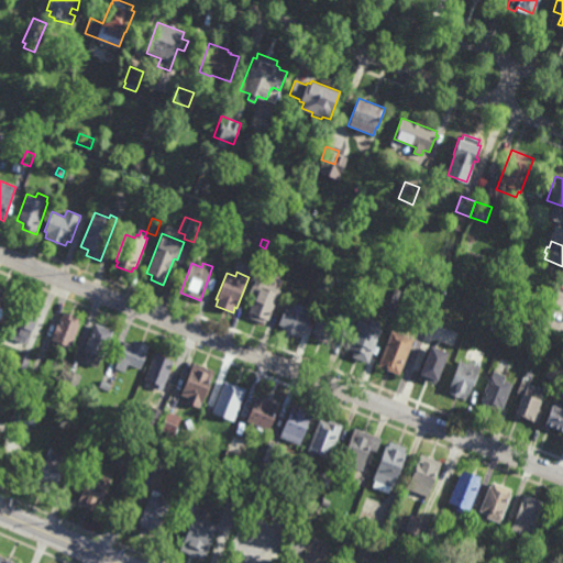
[(268,285),(271,280),(282,284),(279,290),(280,290),(268,321),(266,320),(264,324),(250,318),(251,313),(249,312),(255,295),(250,293),(255,279),(268,285)]
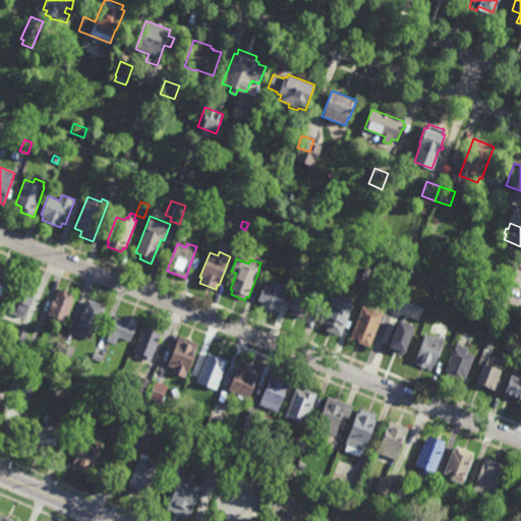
[(300,278),(291,275),(295,263),(304,267),(300,278)]
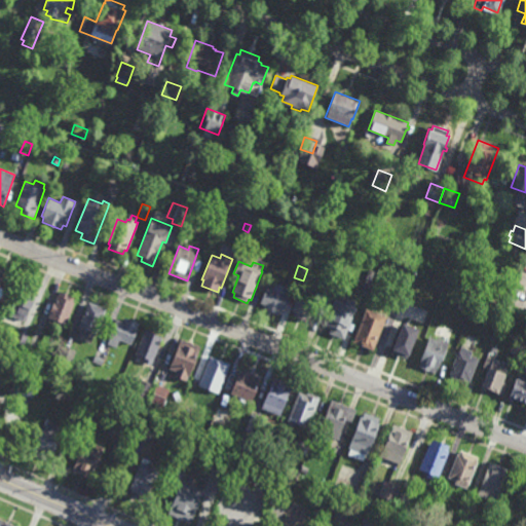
[(337,284),(328,280),(333,267),(342,270),(337,284)]
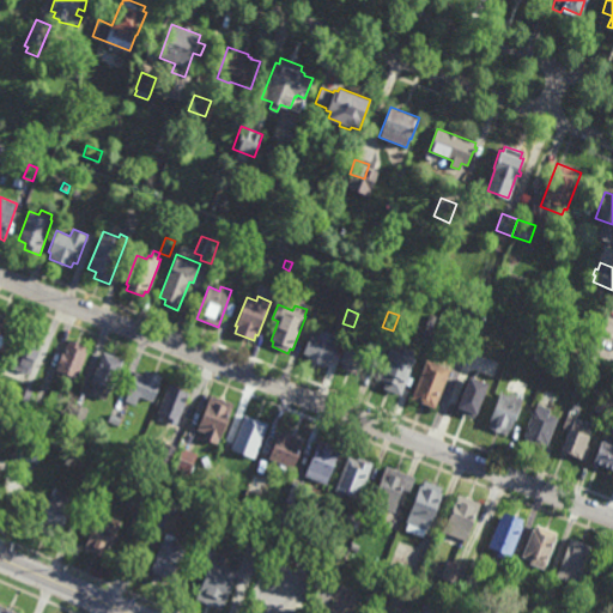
[(0,315),(16,322),(1,357),(0,357),(0,315)]
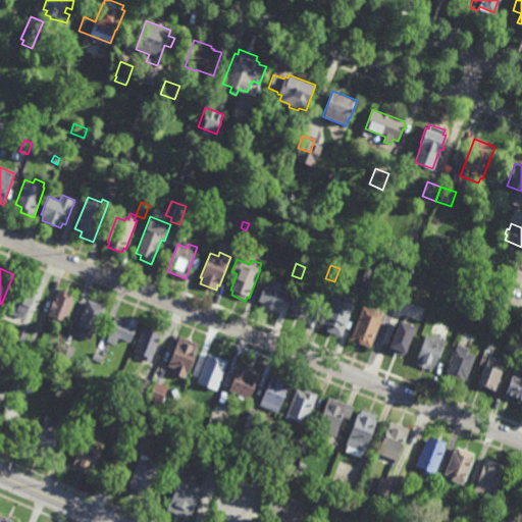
[(365,291),(358,289),(362,278),(369,280),(365,291)]
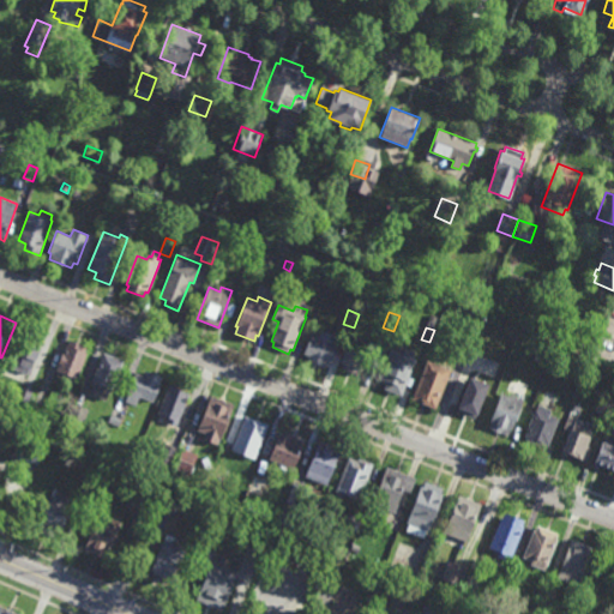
[(336,336),(333,342),(341,344),(332,365),(325,362),(323,367),(307,361),(309,356),(304,354),(312,332),(319,336),(321,330),(336,336)]
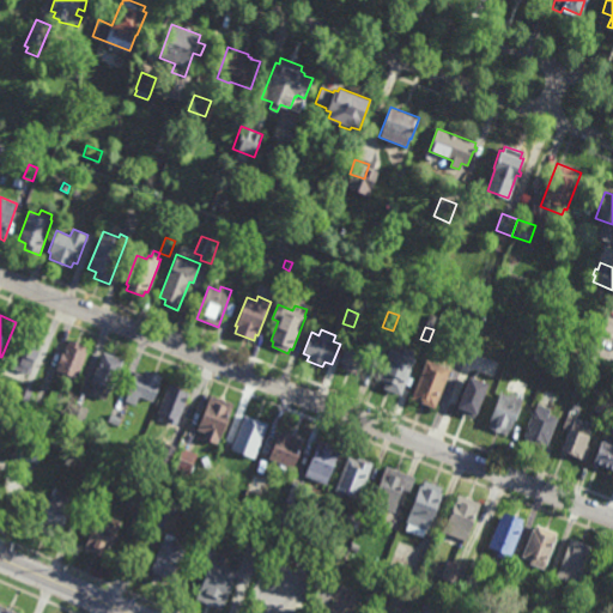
[(44,338),(36,360),(35,360),(31,368),(29,374),(12,368),(17,353),(25,331),(44,338)]
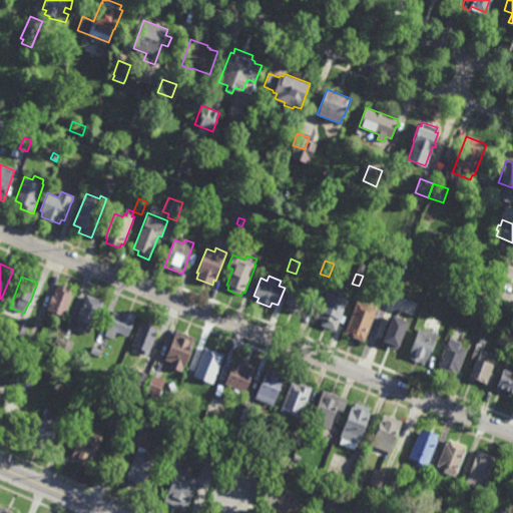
[(72,290),(70,295),(72,296),(64,316),(57,313),(55,316),(48,313),(49,310),(48,310),(50,305),(49,304),(53,295),(53,296),(56,289),(57,289),(59,283),(68,287),(67,288),(72,290)]
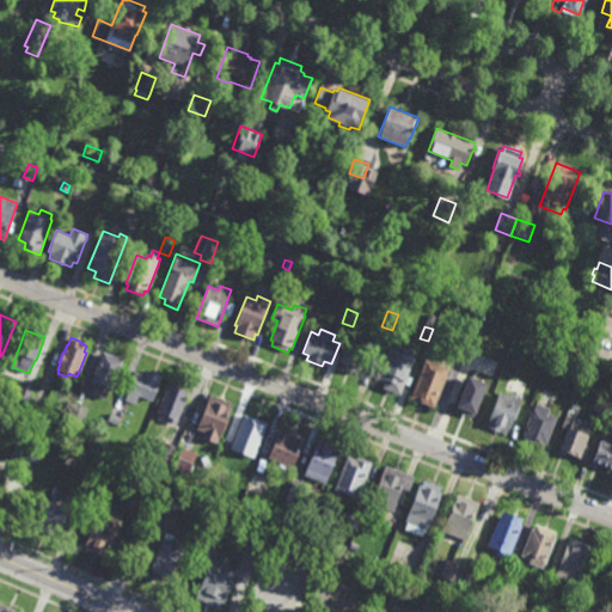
[(465,349),(456,346),(459,338),(467,342),(465,349)]
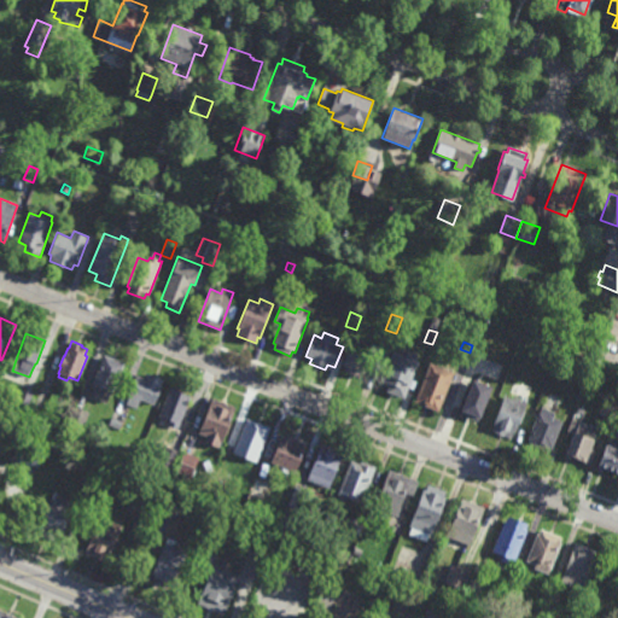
[(365,373),(362,372),(360,378),(343,373),(345,367),(343,366),(350,345),(372,353),(365,373)]
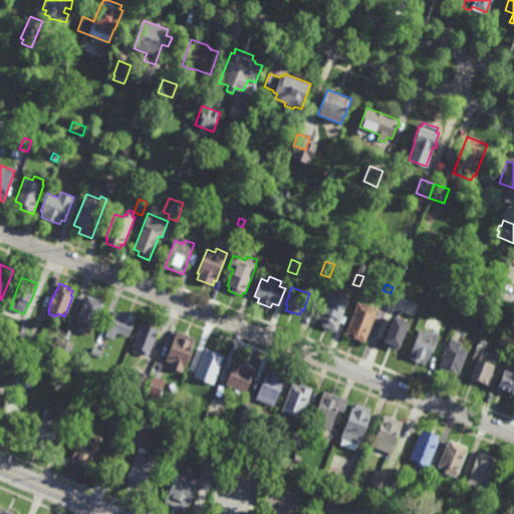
[(346,300),(348,300),(336,332),(321,326),(323,321),(318,319),(327,293),(337,296),(339,292),(348,295),(346,300)]
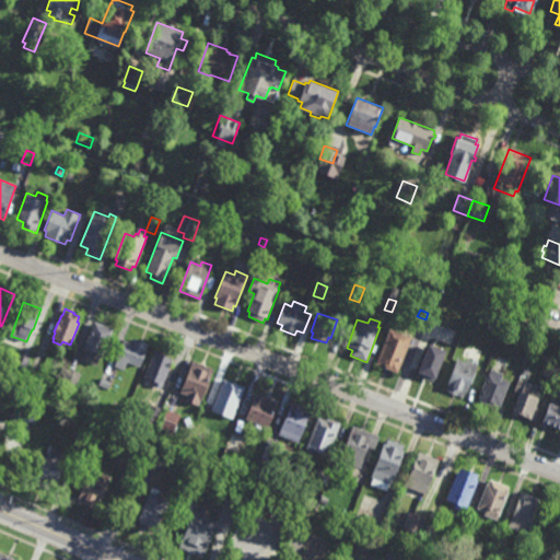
[(101,359),(98,358),(96,365),(81,360),(84,352),(82,351),(94,322),(112,329),(101,359)]
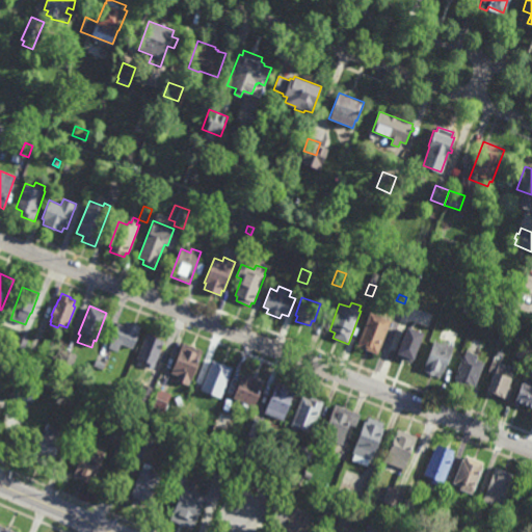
[(377,355),(356,346),(370,313),(392,321),(377,355)]
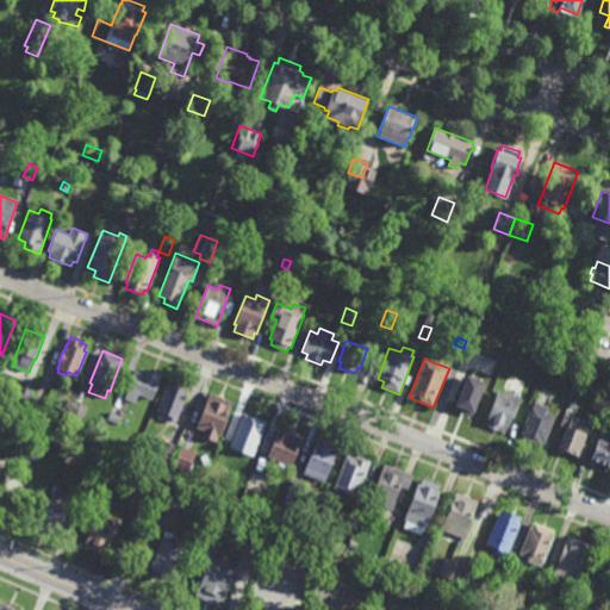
[(534,385),(524,381),(529,366),(539,369),(534,385)]
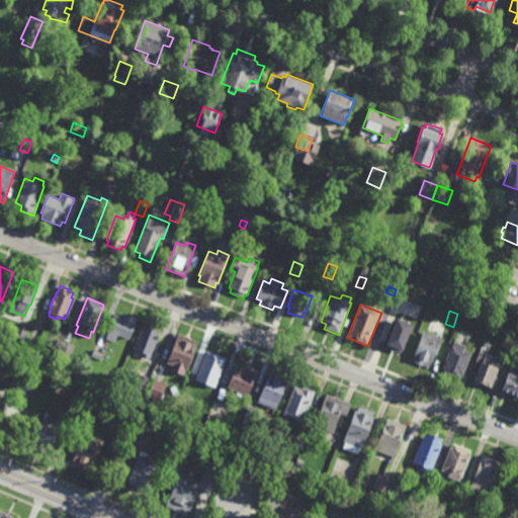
[(137,319),(128,341),(116,336),(114,343),(105,340),(108,332),(107,332),(113,315),(120,318),(122,314),(137,319)]
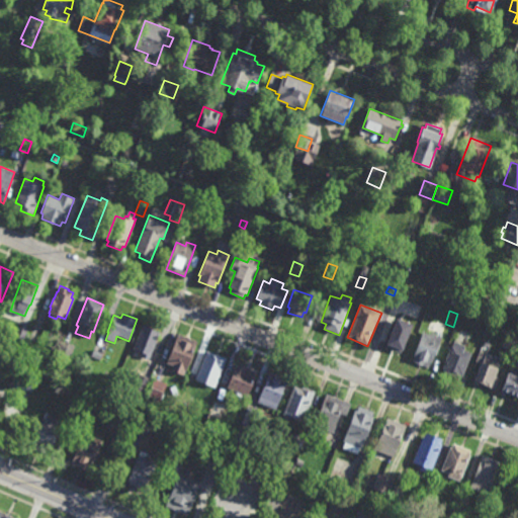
[(411,320),(409,325),(413,327),(402,356),(390,351),(392,346),(384,343),(394,319),(396,320),(398,315),(411,320)]
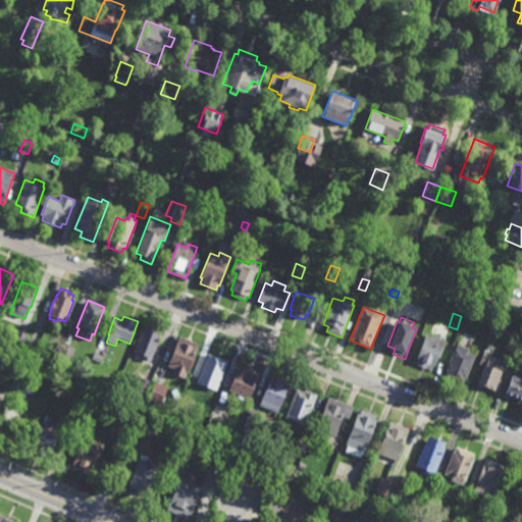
[(25,342),(14,338),(19,326),(30,330),(25,342)]
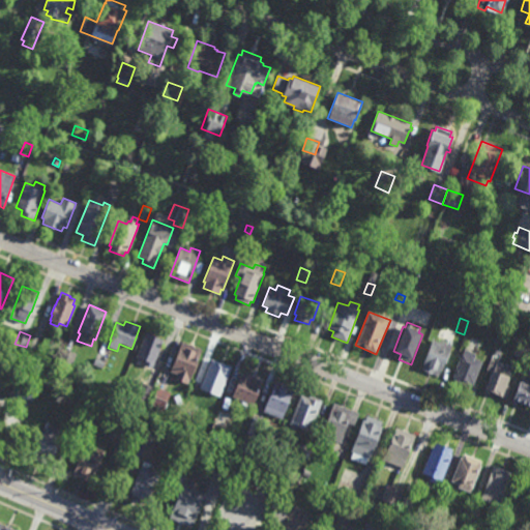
[(151,334),(150,335),(164,341),(152,367),(143,364),(144,362),(136,358),(146,332),(151,334)]
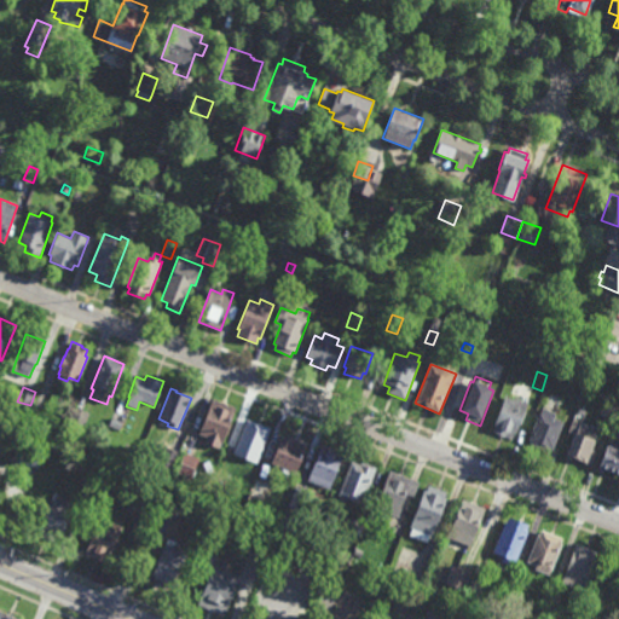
[(514,400),(514,398),(527,403),(515,434),(514,434),(512,439),(493,432),(496,427),(495,427),(505,397),(514,400)]
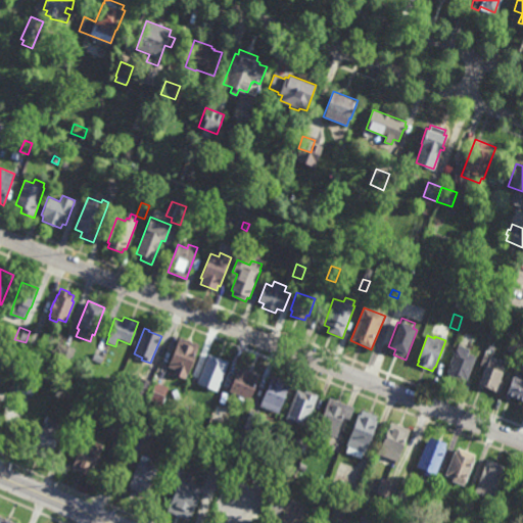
[(522,343),(520,355),(517,354),(516,357),(512,354),(512,352),(507,350),(512,336),(522,340),(522,343)]
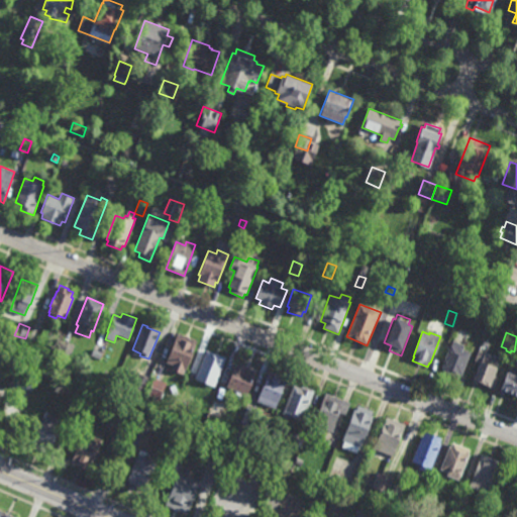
[(185,371),(185,370),(182,376),(169,370),(171,366),(166,364),(177,334),(197,342),(185,371)]
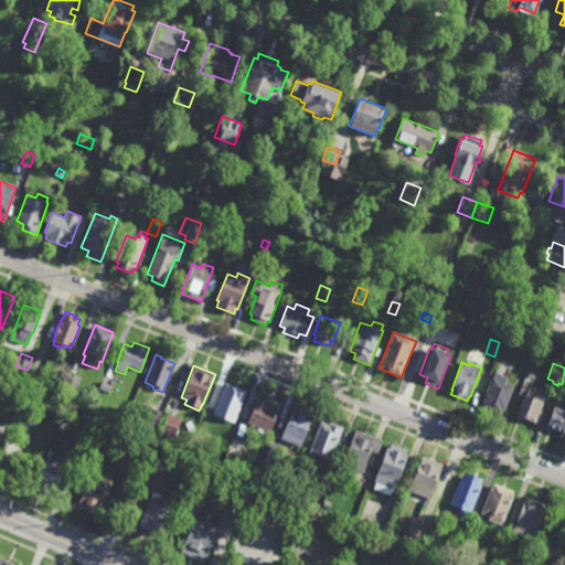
[(77,390),(72,387),(68,395),(60,392),(66,372),(82,377),(77,390)]
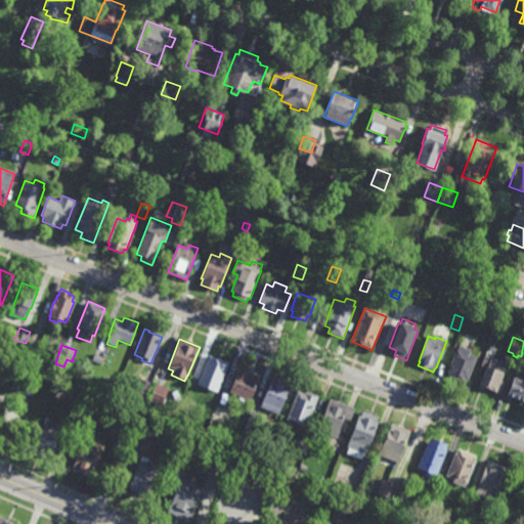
[(469,355),(477,357),(468,381),(467,381),(465,385),(446,379),(448,373),(447,373),(455,350),(456,350),(459,345),(471,349),(469,355)]
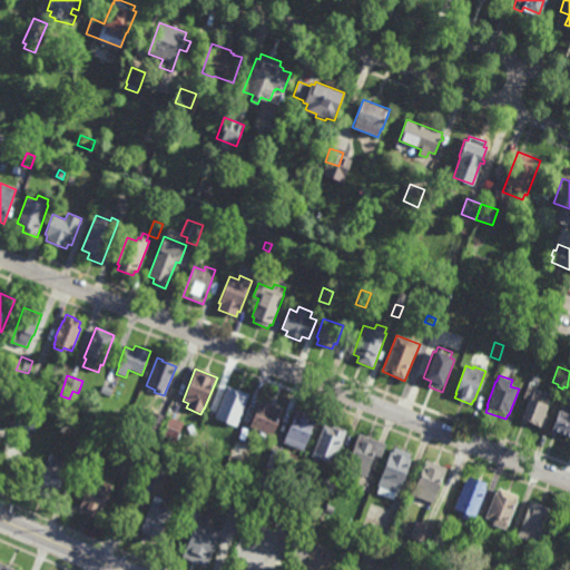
[(110,396),(100,393),(104,385),(112,389),(110,396)]
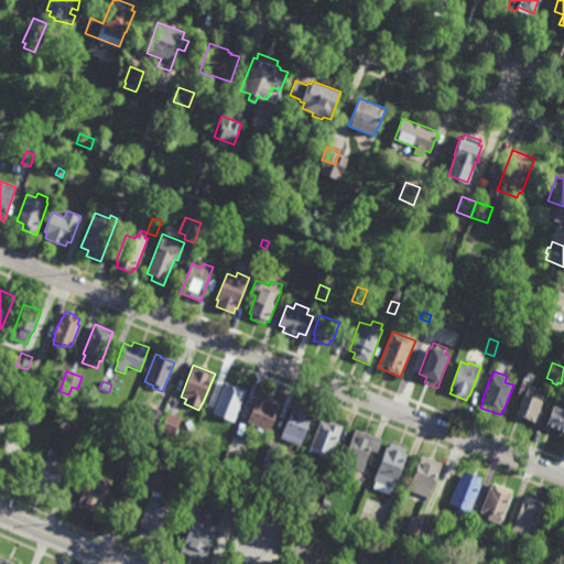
[(237,415),(236,415),(235,419),(215,411),(216,408),(215,407),(225,382),(247,391),(237,415)]
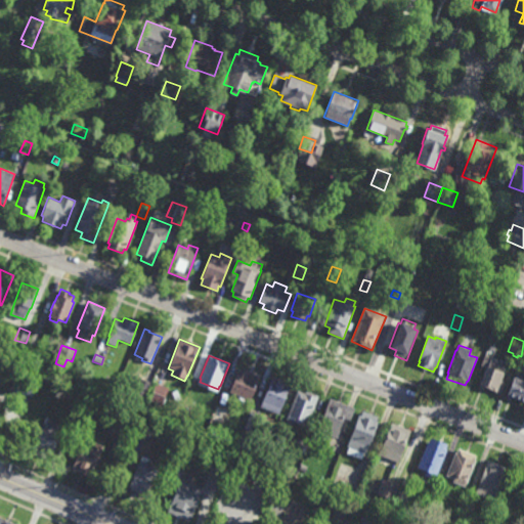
[(491,359),(491,358),(493,359),(494,357),(505,360),(504,362),(507,363),(504,373),(505,374),(501,382),(505,383),(500,394),(479,385),(486,367),(481,365),(484,356),(491,359)]
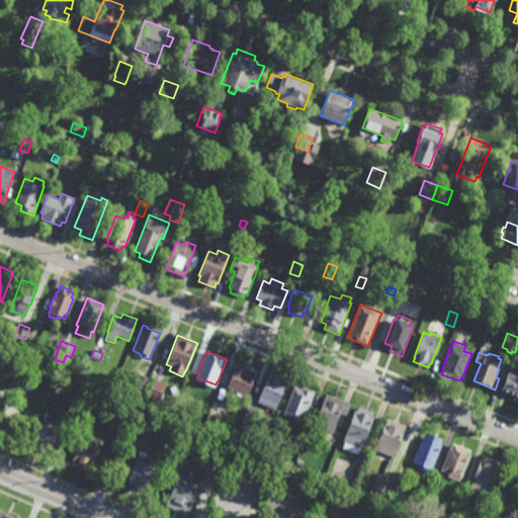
[(246,367),(258,372),(248,397),(227,389),(237,364),(246,367)]
